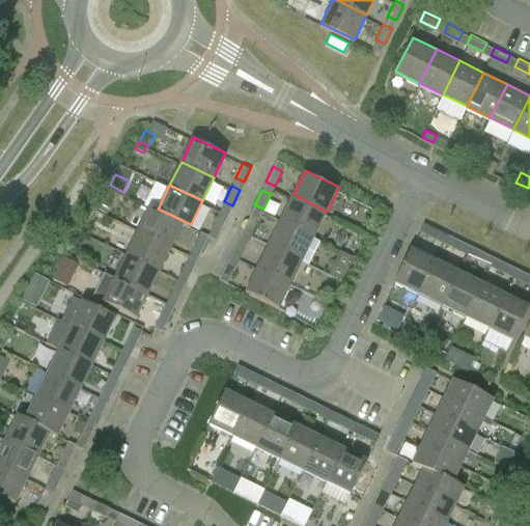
[(282,218),(315,234),(327,212),(294,194),(282,218)]
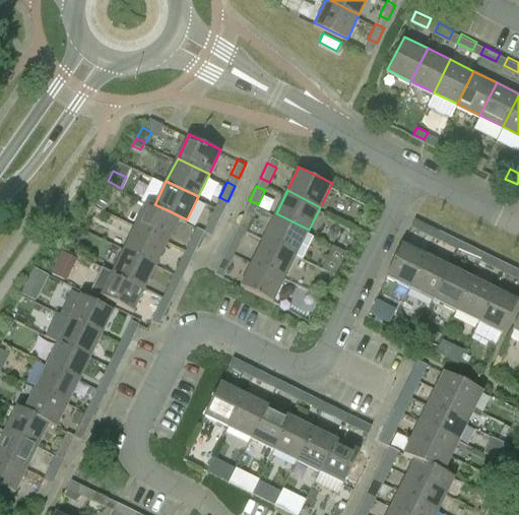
[(98,203),(105,206),(110,197),(103,194),(98,203)]
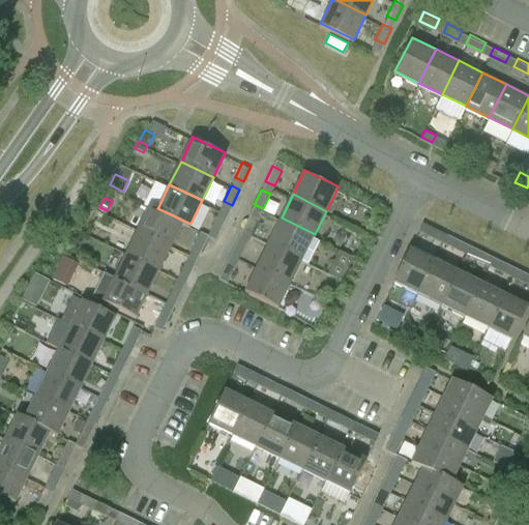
[(182,222),(189,226),(190,224),(157,208),(158,207),(151,204),(139,228),(172,244),(182,222)]
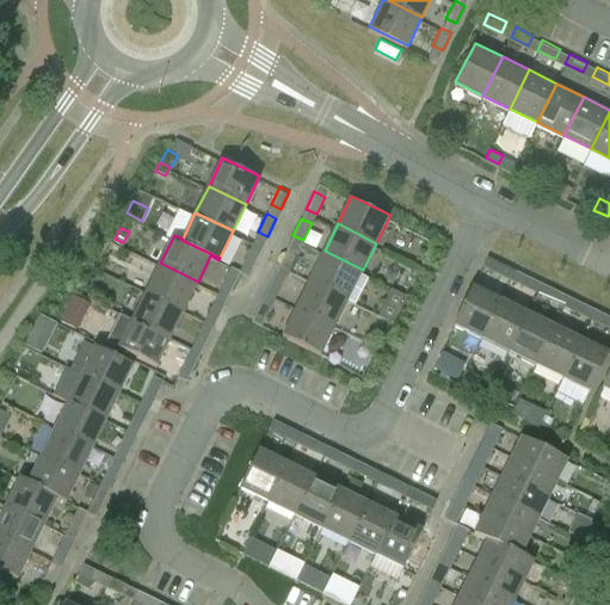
[(253,241),(245,258),(254,263),(263,246),(253,241)]
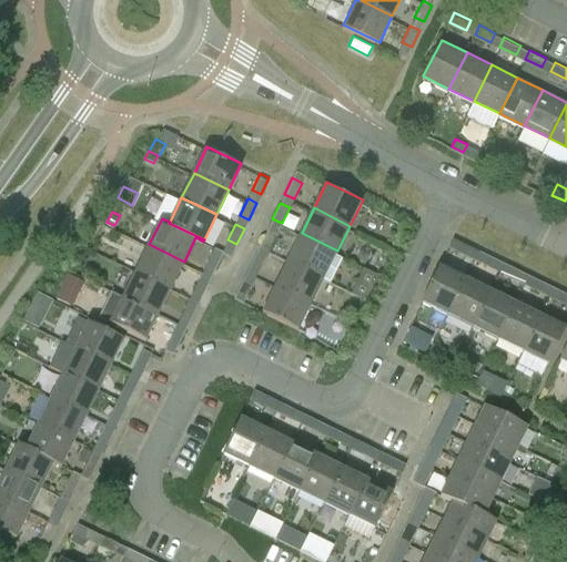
[(269,248),(277,233),(267,227),(260,244),(269,248)]
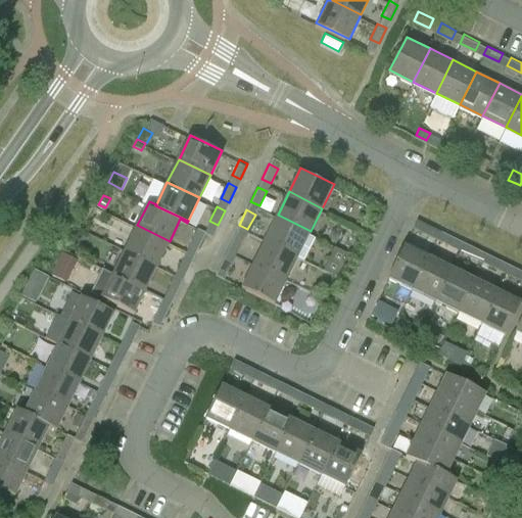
[(305,256),(316,235),(311,233),(311,231),(278,215),(267,238),(299,254),(305,256)]
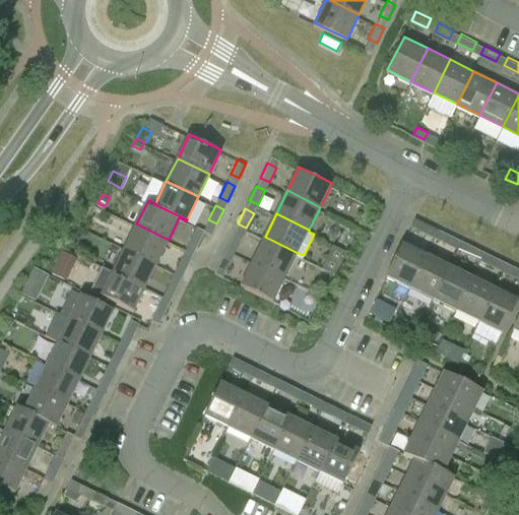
[(411,224),(427,232),(431,222),(414,215),(411,224)]
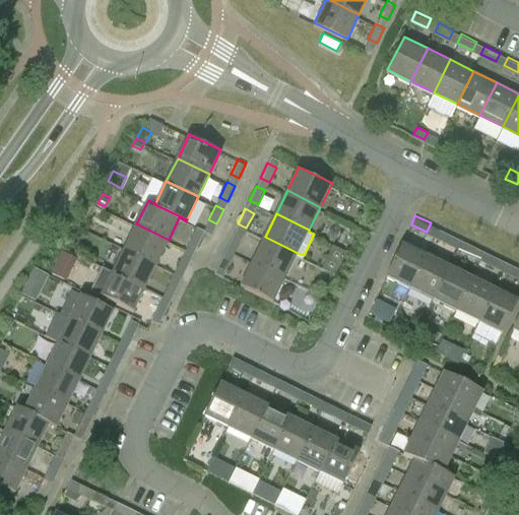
[(125,247),(150,259),(157,262),(169,240),(136,223),(125,247)]
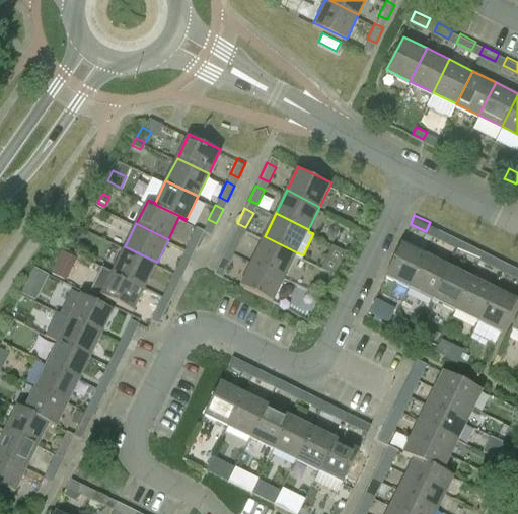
[(197,224),(190,238),(198,242),(205,228),(197,224)]
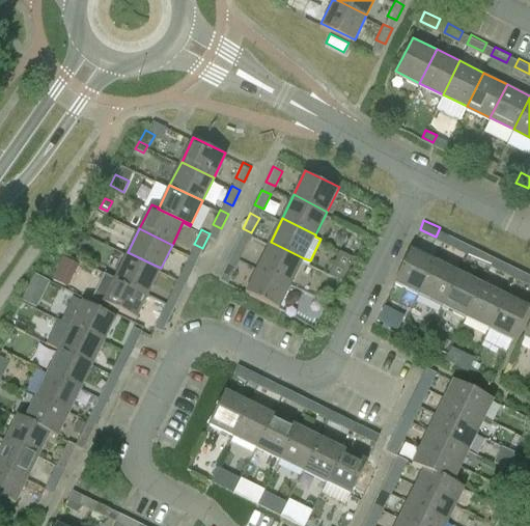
[(445,240),(444,241),(458,248),(464,239),(448,231),(444,240),(445,240)]
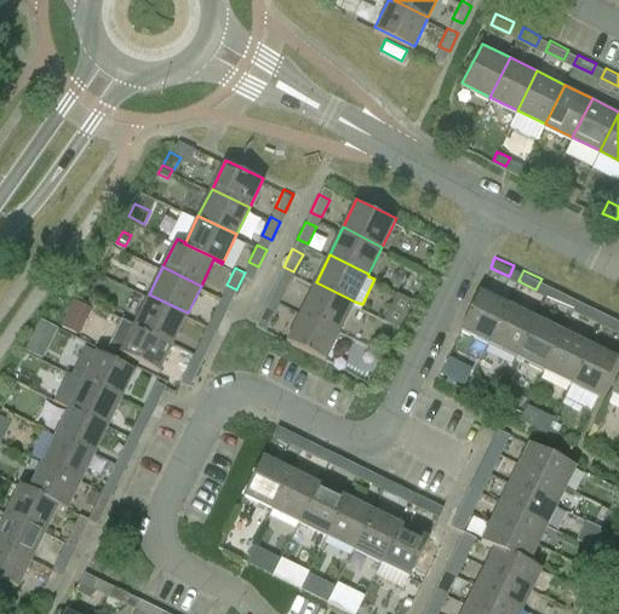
[(270,293),(281,298),(290,281),(279,276),(270,293)]
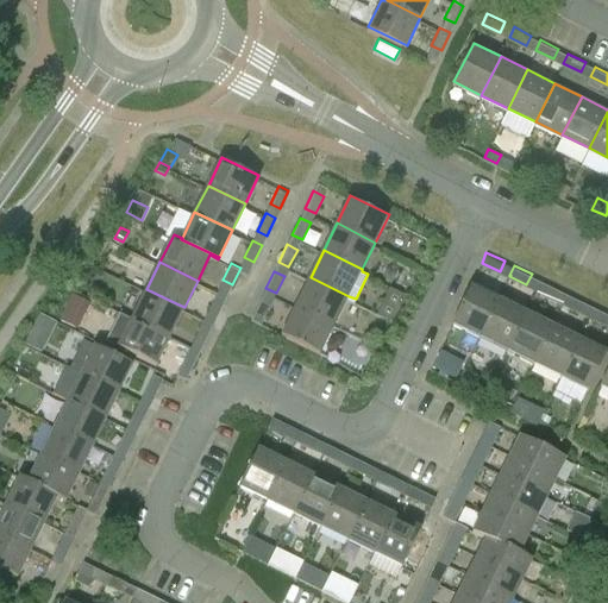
[(349,296),(311,277),(296,303),(336,322),(349,296)]
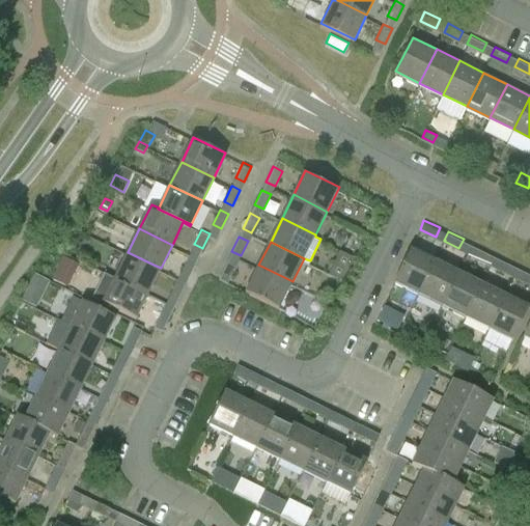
[(468,251),(468,252),(482,259),(486,251),(472,243),(468,251)]
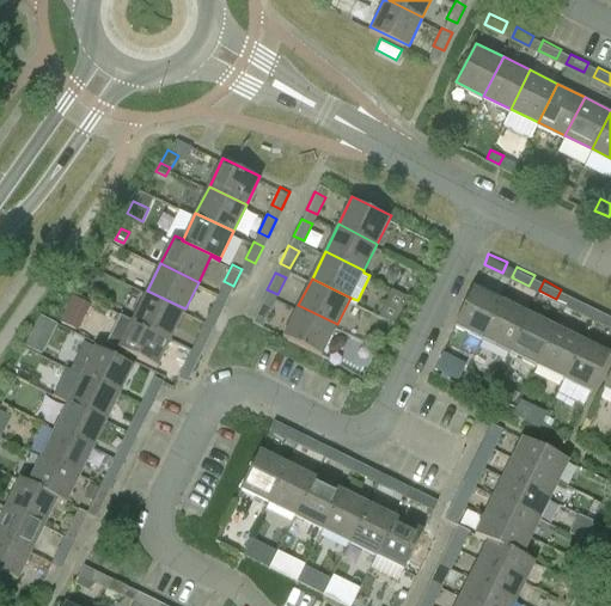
[(389,324),(404,289),(391,283),(376,319),(389,324)]
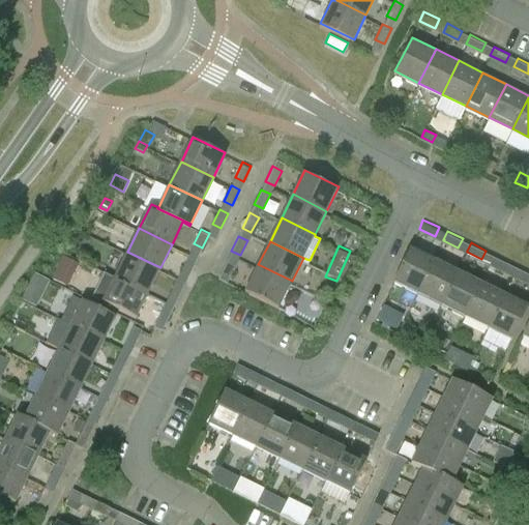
[(418,291),(435,257),(411,245),(394,279),(418,291)]
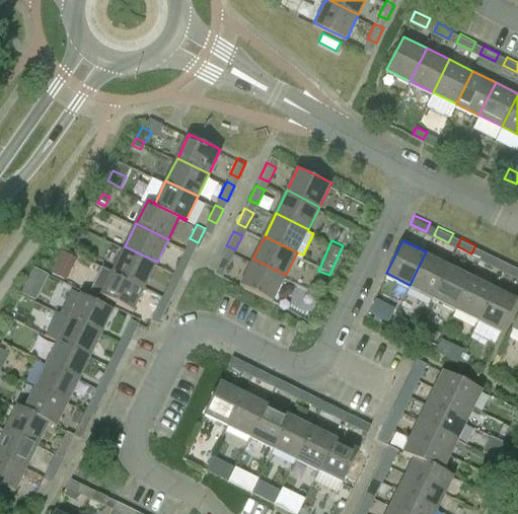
[(53,269),(69,274),(76,250),(61,245),(53,269)]
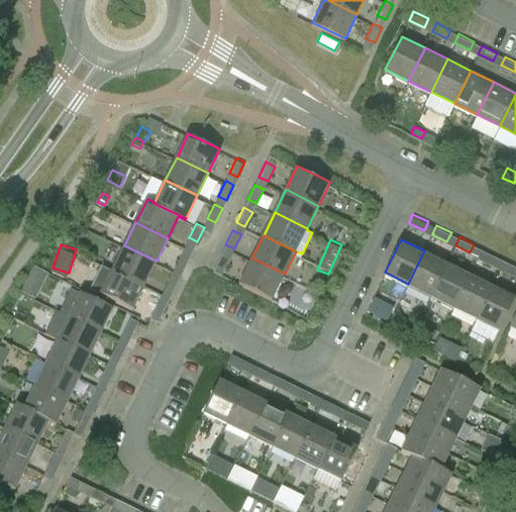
[(113,269),(145,284),(157,261),(149,258),(124,245),(113,269)]
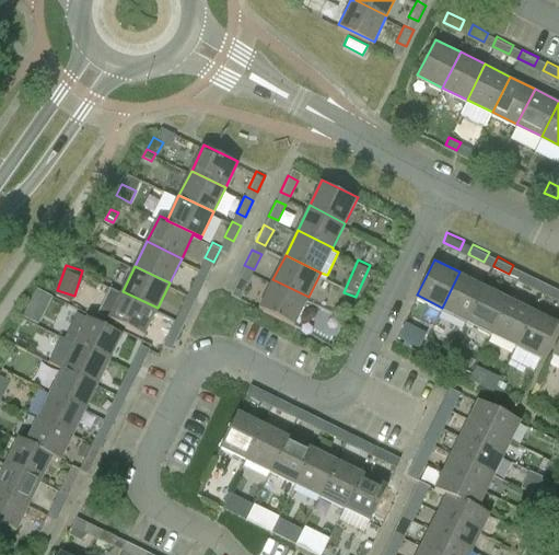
[(201,267),(199,267),(191,282),(201,287),(209,270),(201,267)]
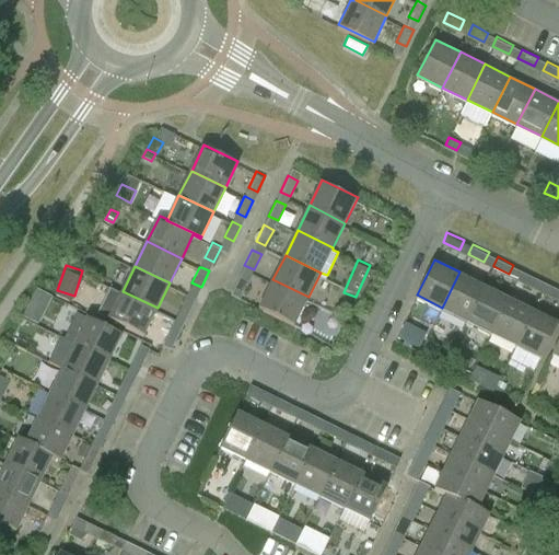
[(519,278),(517,278),(533,286),(538,276),(522,268),(517,277),(519,278)]
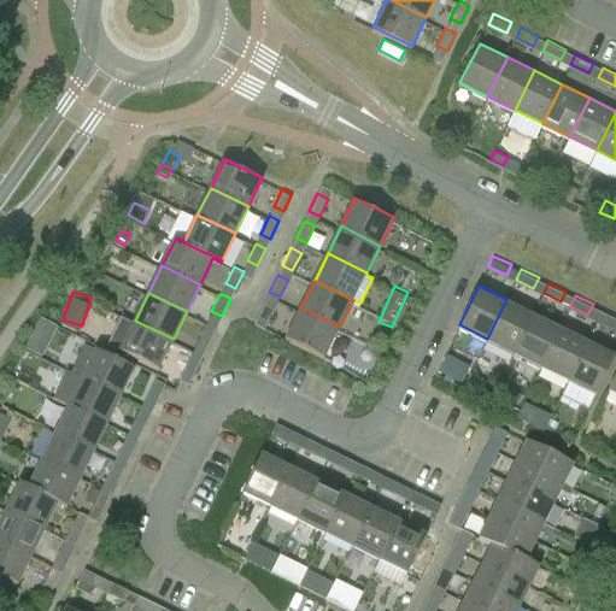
[(515,352),(534,312),(506,299),(487,339),(515,352)]
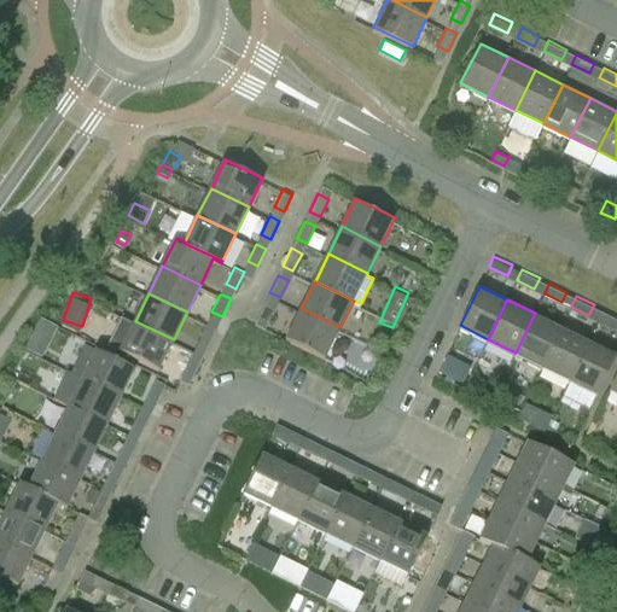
[(266,326),(266,325),(275,307),(265,302),(255,321),(266,326)]
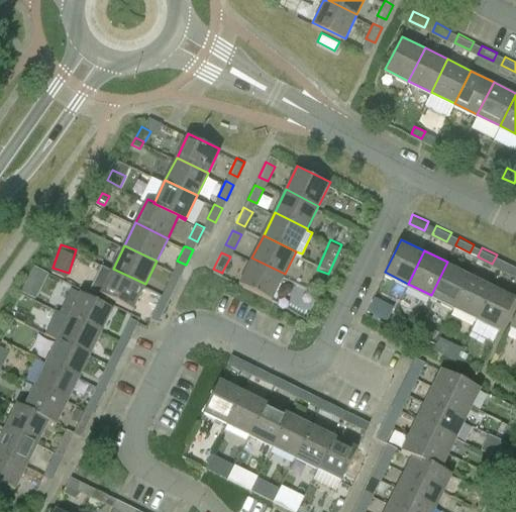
[(274,298),(285,274),(251,258),(240,281),(274,298)]
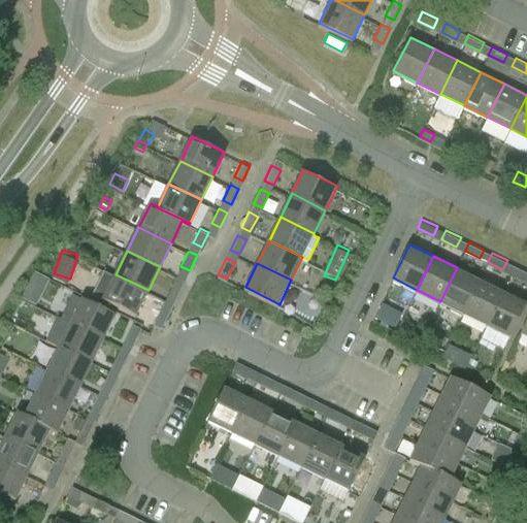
[(512,273),(526,281),(526,269),(516,264),(512,273)]
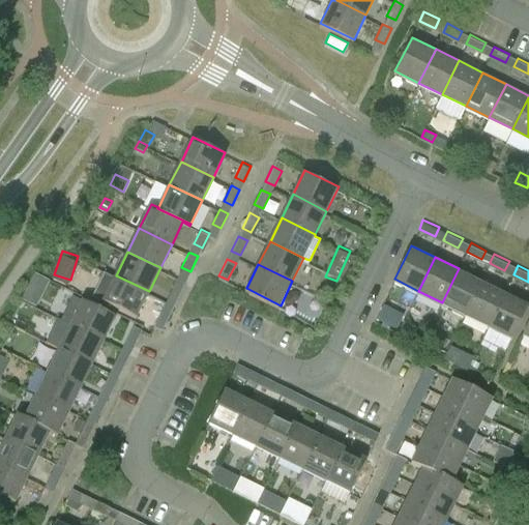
[(24,296),(38,301),(50,273),(35,268),(24,296)]
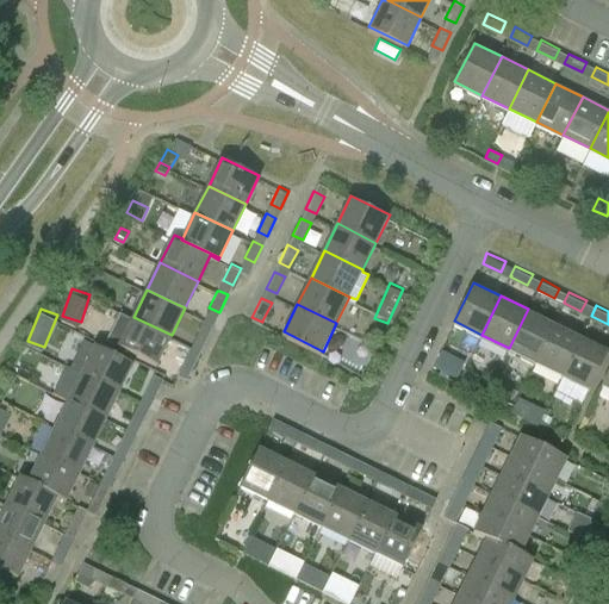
[(120,344),(157,362),(172,335),(134,317),(118,309),(105,335),(120,343),(120,344)]
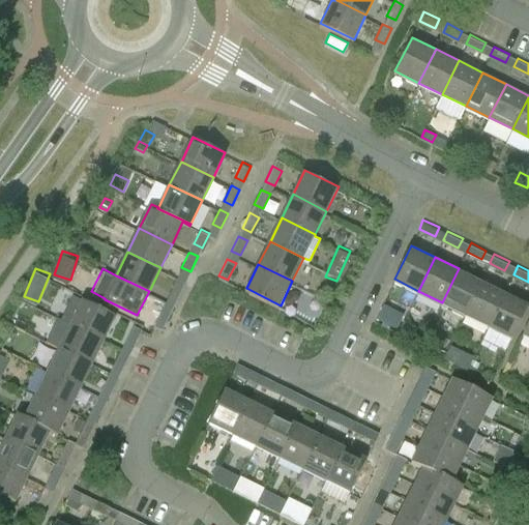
[(466,314),(482,280),(459,268),(442,302),(466,314)]
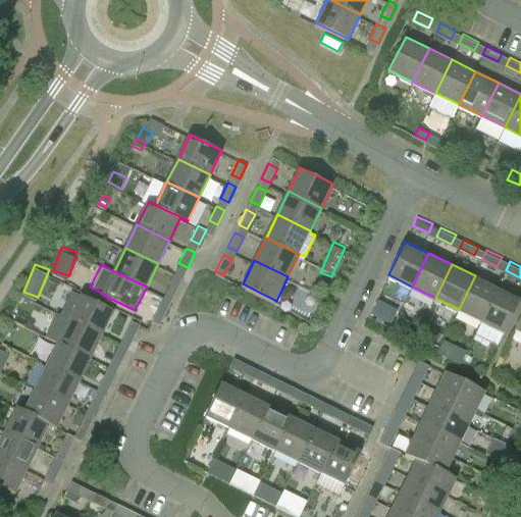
[(174,271),(167,287),(176,291),(184,275),(174,271)]
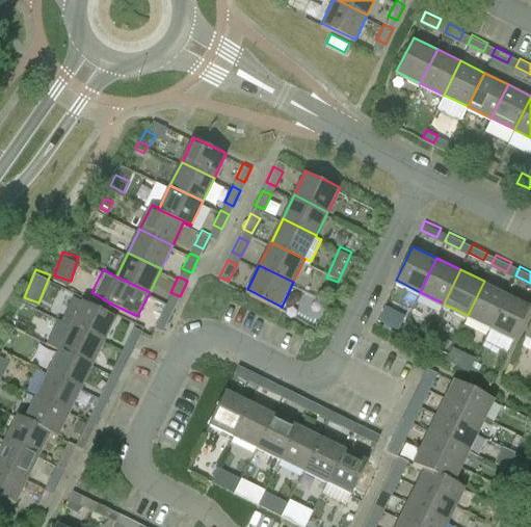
[(490,326),(507,292),(484,281),(468,315),(490,326)]
